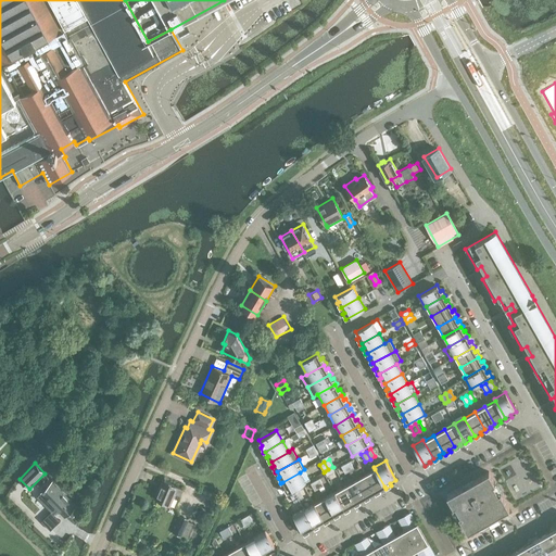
[(300,472),(282,482),(286,487),(283,488),(287,493),(305,482),(310,480),(304,469),(300,472)]
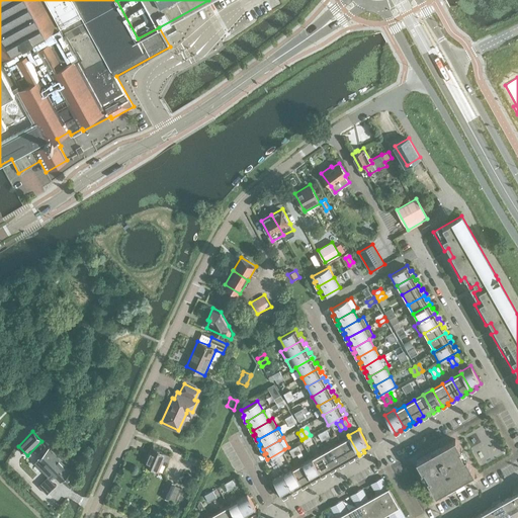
[(349,437),(340,442),(349,458),(350,460),(355,457),(354,455),(358,453),(349,437)]
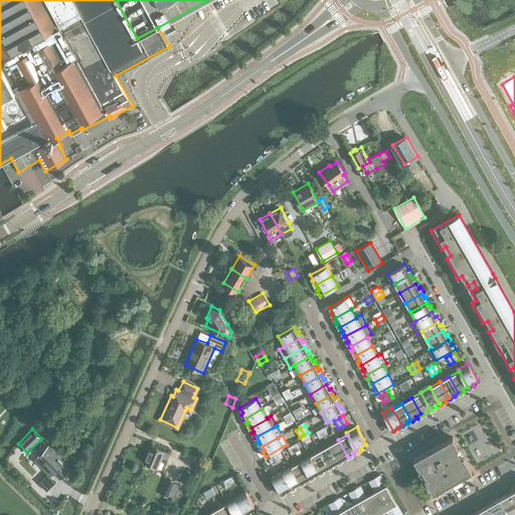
[(431,453),(428,450),(413,458),(419,469),(421,468),(426,476),(424,477),(433,492),(444,486),(443,484),(461,475),(462,476),(472,470),(463,455),(462,456),(457,448),(459,447),(453,437),(438,445),(440,448),(431,453)]
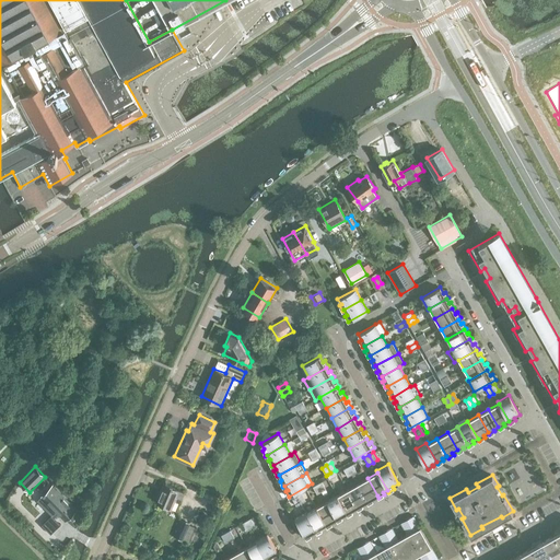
[(377,496),(368,478),(357,483),(366,501),(368,503),(373,500),(372,499),(377,496)]
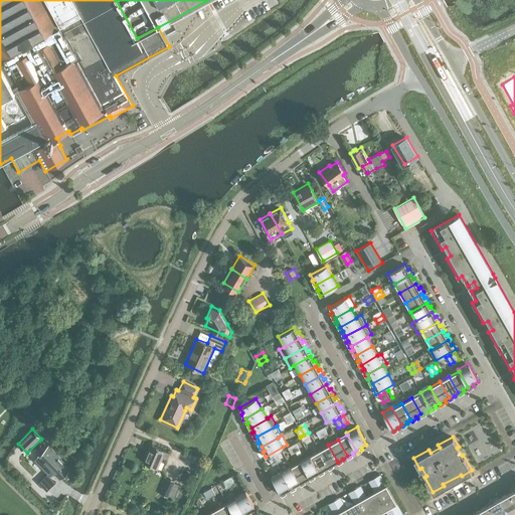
[(143,461),(149,464),(162,469),(167,458),(170,453),(150,444),(143,461)]
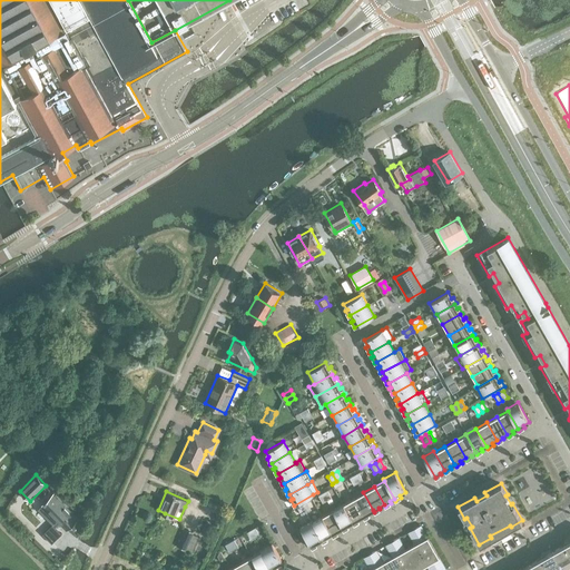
[(353,499),(363,517),(364,519),(370,516),(369,513),(373,510),(363,492),(353,499)]
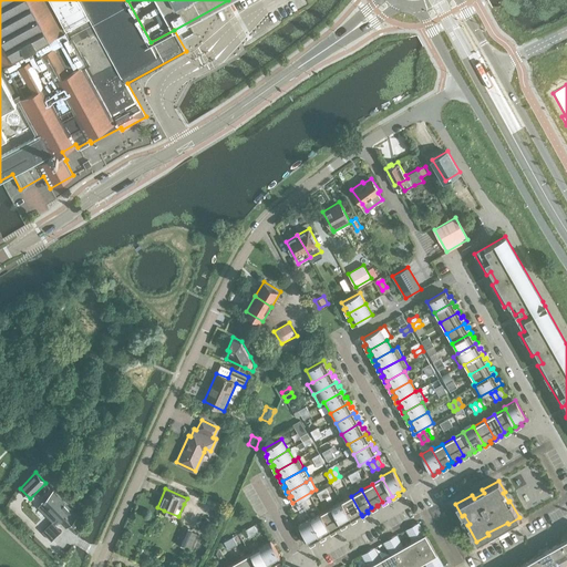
[(42,503),(38,506),(43,511),(42,512),(45,515),(47,514),(51,519),(52,522),(55,524),(55,523),(60,519),(66,526),(69,524),(70,524),(71,524),(72,522),(72,521),(76,516),(70,508),(53,492),(47,497),(45,496),(43,498),(44,500),(41,503),(42,503)]
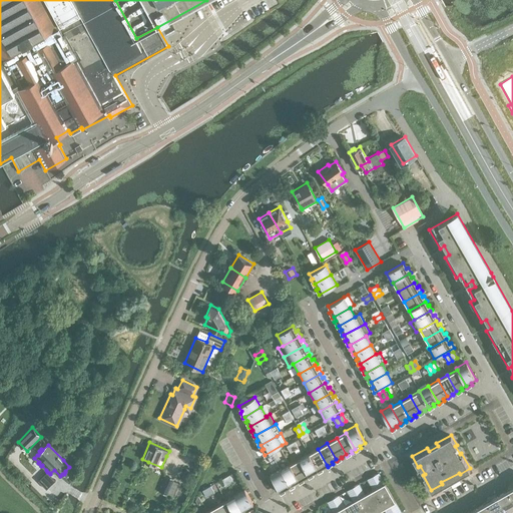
[(308,454),(317,470),(319,472),(324,469),(323,467),(327,465),(318,449),(308,454)]
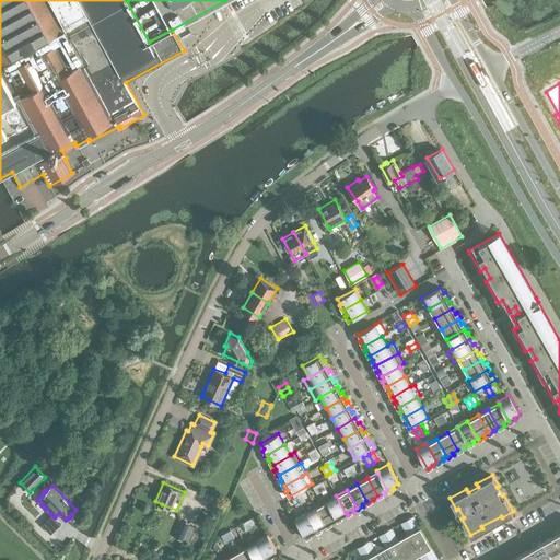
[(305,500),(301,493),(296,496),(301,503),(305,500)]
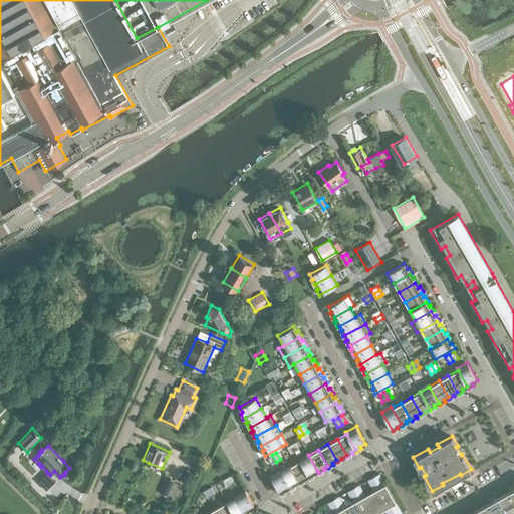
[(276,462),(272,455),(268,458),(272,464),(276,462)]
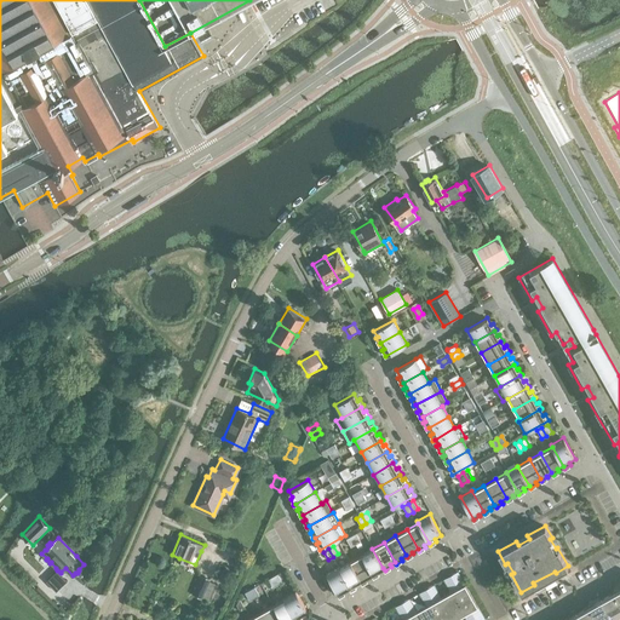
[(361,555),(372,574),(373,577),(379,573),(378,572),(383,568),(372,549),(361,555)]
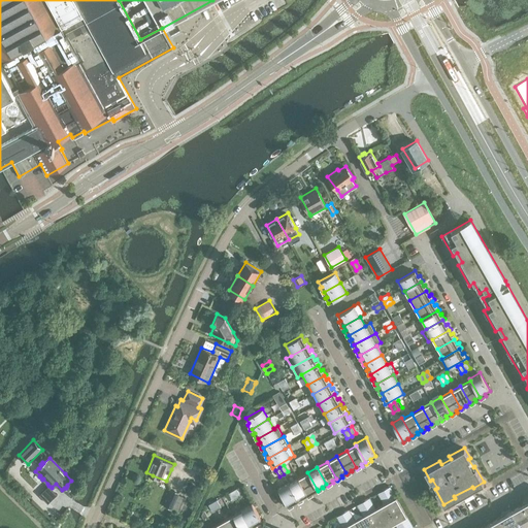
[(298,479),(307,495),(308,497),(314,494),(312,492),(317,489),(307,472),(298,479)]
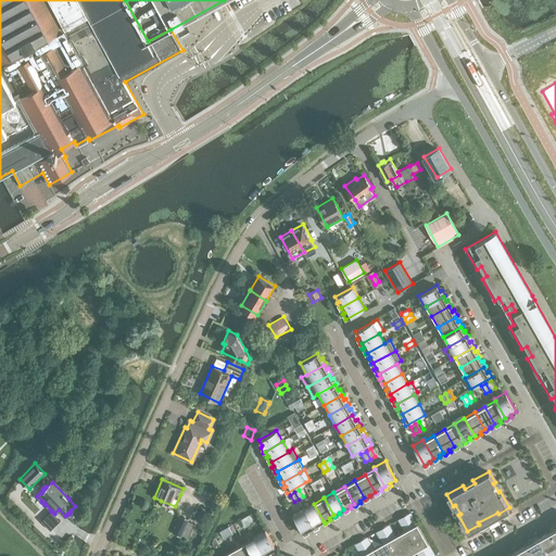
[(302,508),(313,527),(314,529),(319,526),(318,523),(324,521),(314,504),(304,508),(304,507),(302,508)]
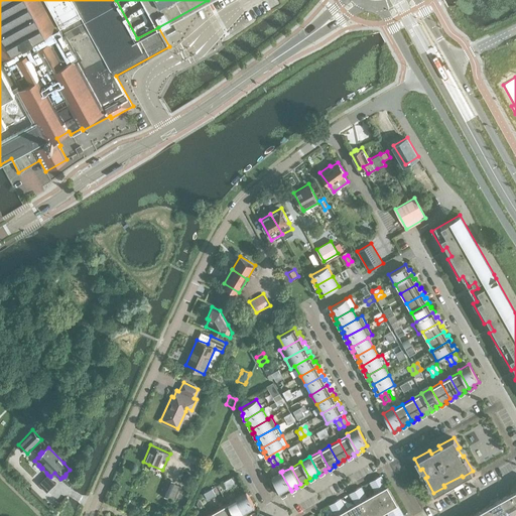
[(290,489),(280,472),(271,477),(282,496),(287,493),(286,492),(290,489)]
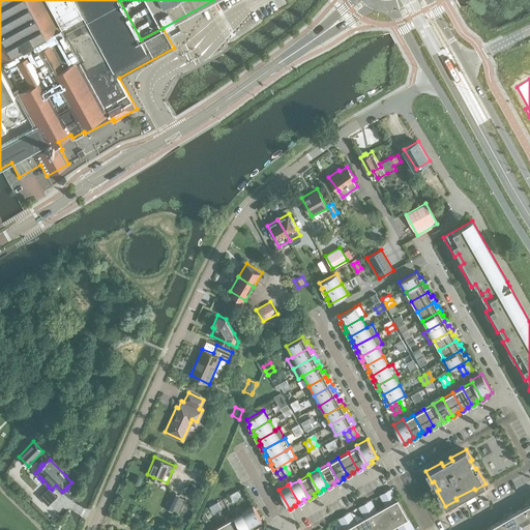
[(403,508),(391,488),(380,495),(386,505),(377,510),(382,521),(403,508)]
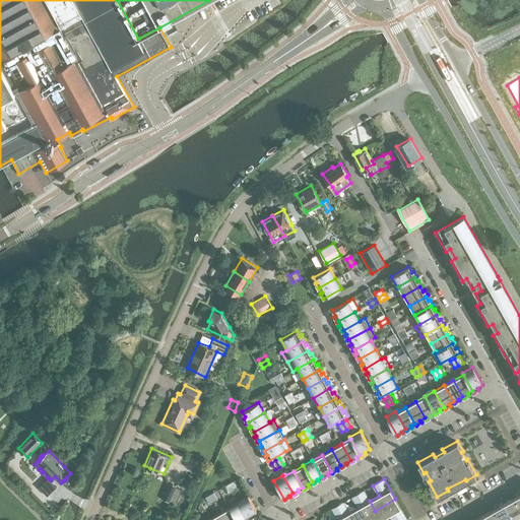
[(237,488),(233,481),(229,483),(233,491),(237,488)]
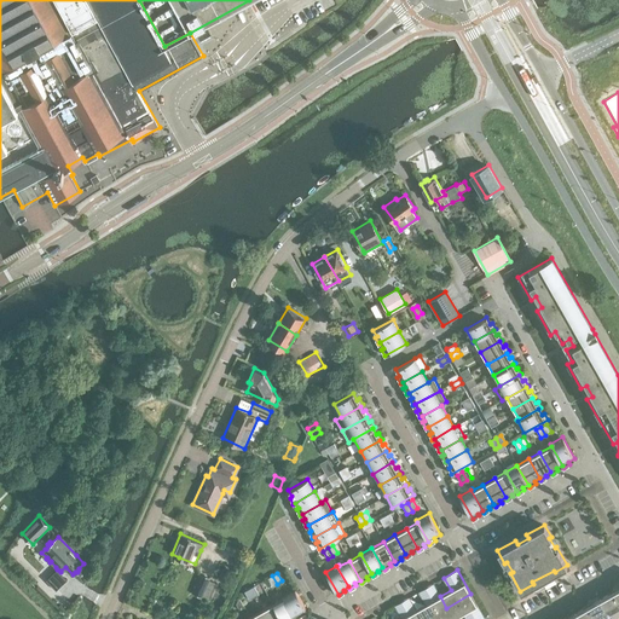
[(202,596),(209,579),(201,576),(194,593),(202,596)]
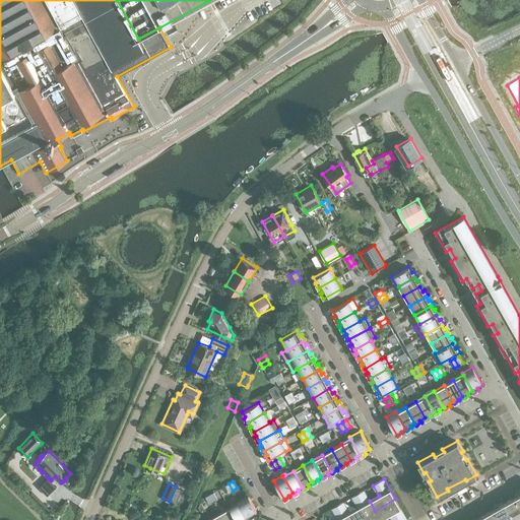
[(228,493),(233,491),(229,483),(224,485),(228,493)]
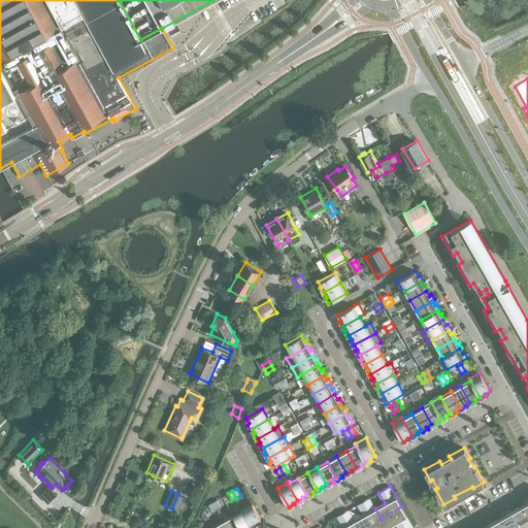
[(363,527),(381,519),(375,508),(369,498),(357,504),(363,516),(355,521),(358,527),(363,527)]
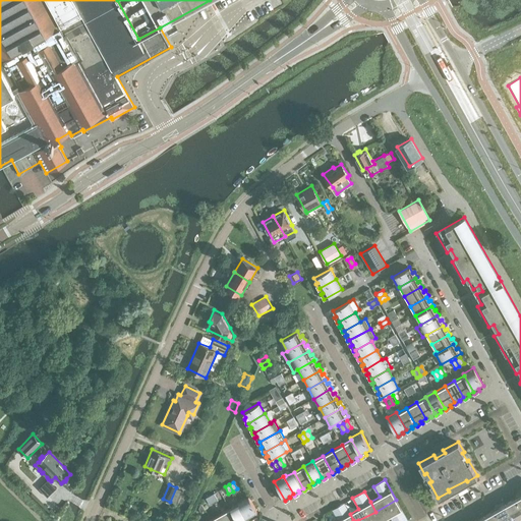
[(248,520),(249,520),(254,519),(252,517),(258,514),(248,496),(238,502),(238,504),(247,520),(248,520)]
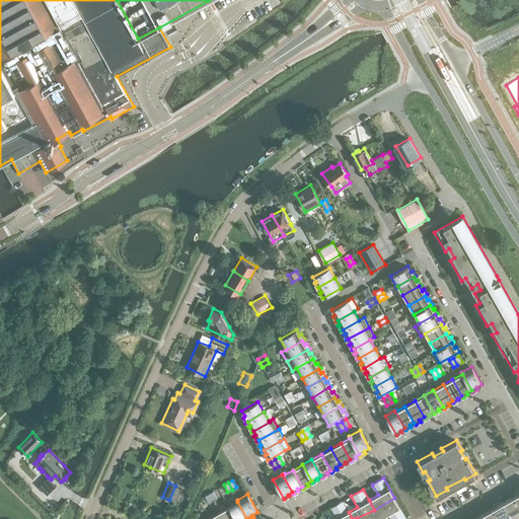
[(514,518),(518,516),(518,504),(514,496),(504,502),(513,518),(514,518)]
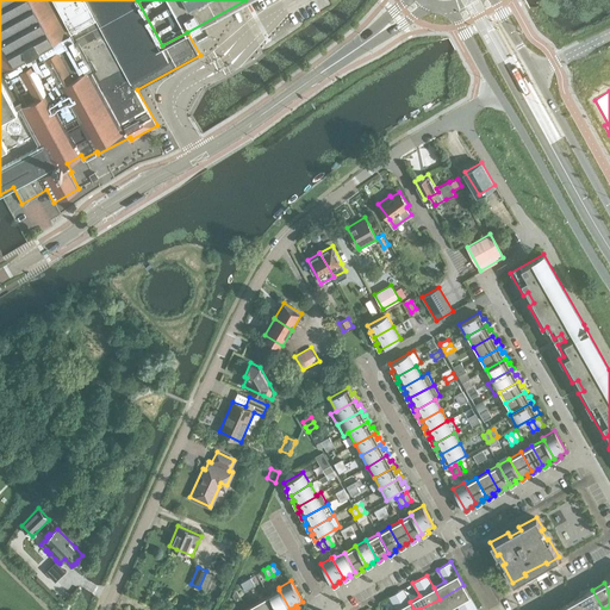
[(446,609),(456,604),(459,609),(475,609),(478,609),(464,585),(440,599),(446,609)]
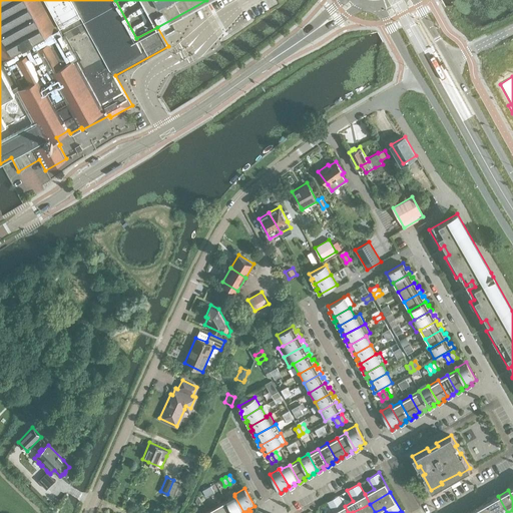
[(348,512),(345,506),(339,495),(327,501),(333,512),(331,512),(348,512)]
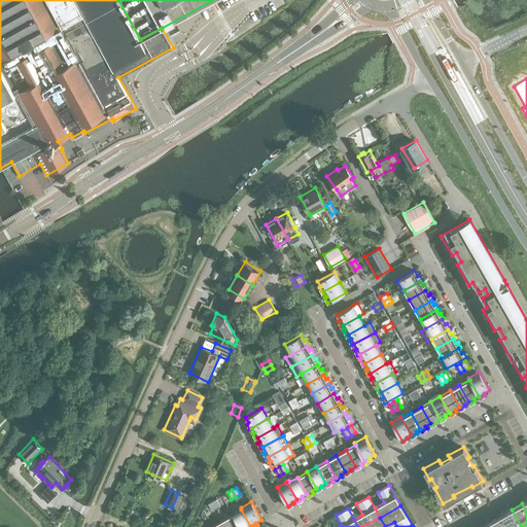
[(247,526),(250,526),(241,510),(232,515),(238,526),(247,526)]
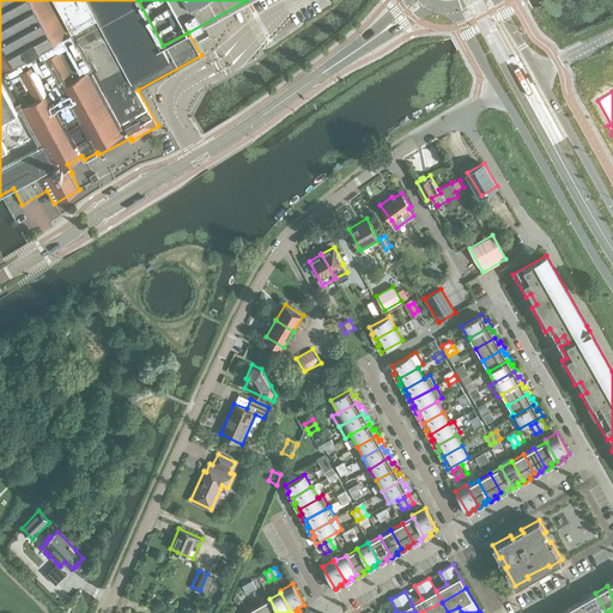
[(606,612),(595,593),(582,600),(589,612),(606,612)]
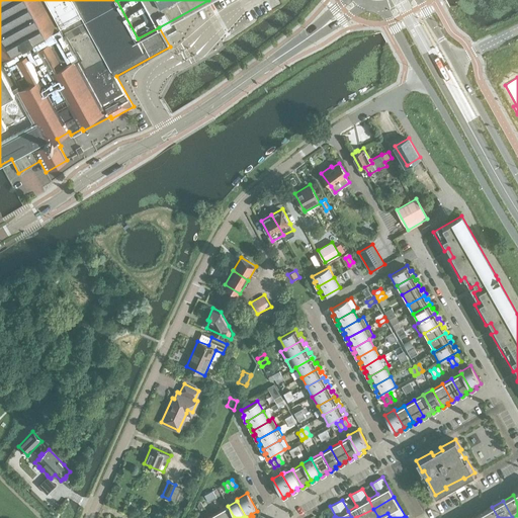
[(219,511),(222,517),(234,517),(228,506),(219,511)]
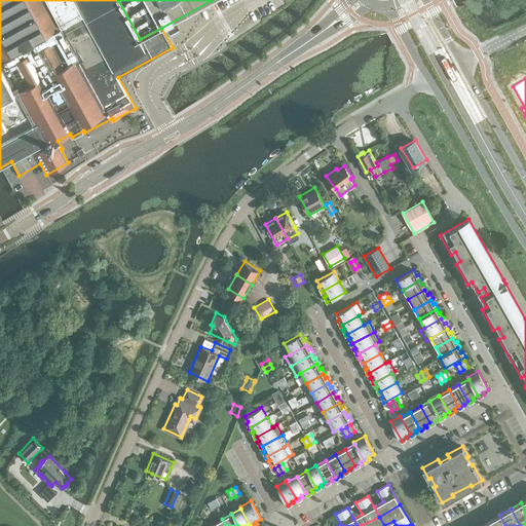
[(505,525),(499,515),(488,521),(491,525),(505,525)]
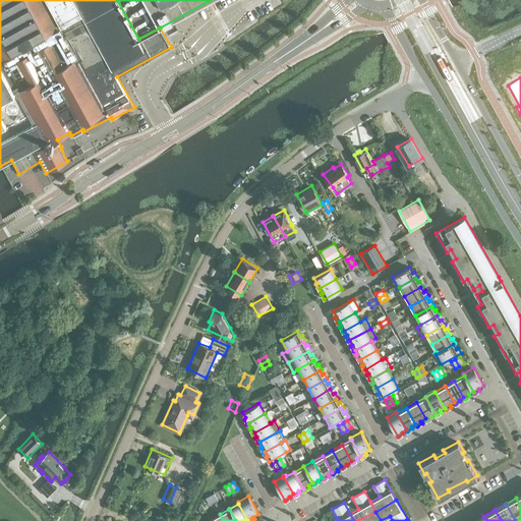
[(381,520),(375,512),(358,520),(381,520)]
